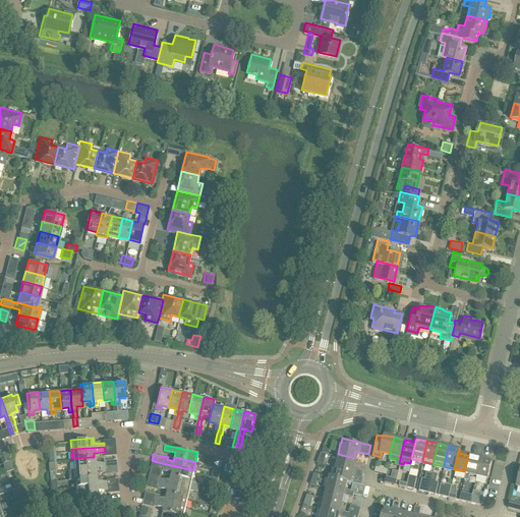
[(351,469),(350,472),(356,473),(357,467),(352,466),(354,458),(338,454),(335,465),(351,469)]
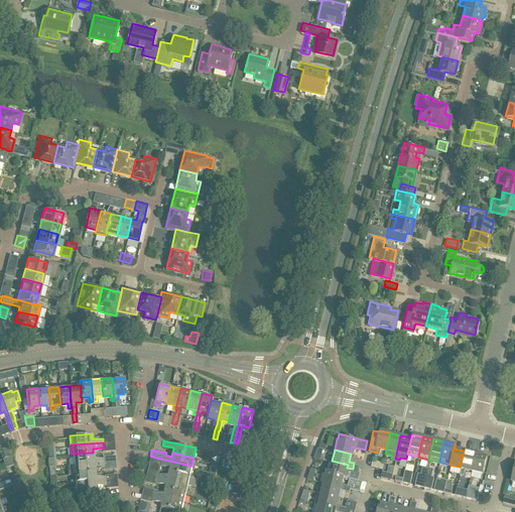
[(471,470),(475,453),(464,451),(460,467),(459,473),(463,474),(464,468),(471,470)]
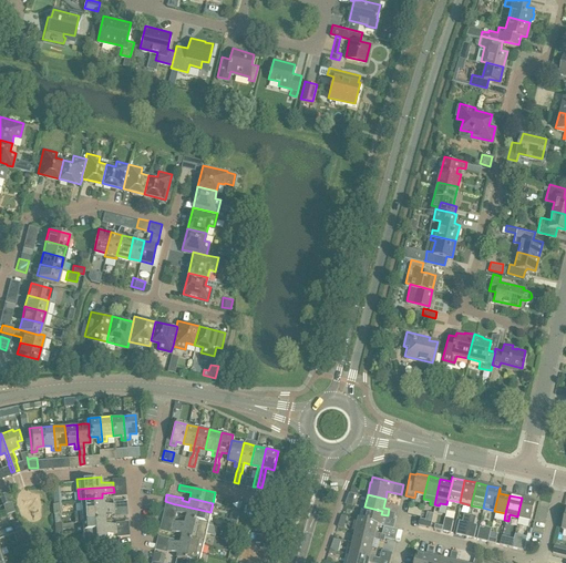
[(79,509),(115,507),(114,501),(103,502),(102,498),(79,499),(79,509)]
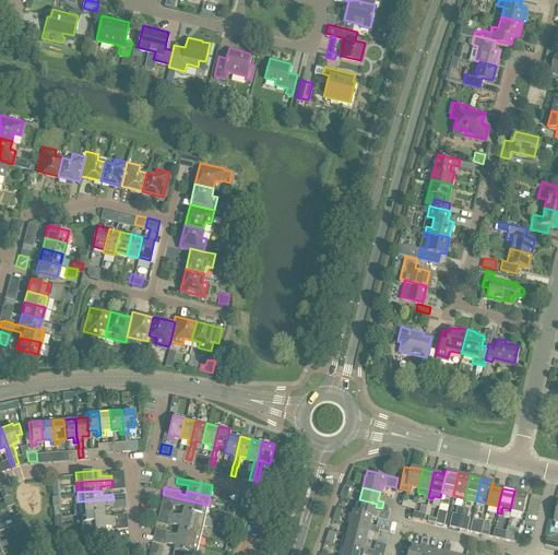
[(514,491),(510,509),(522,511),(526,494),(514,491)]
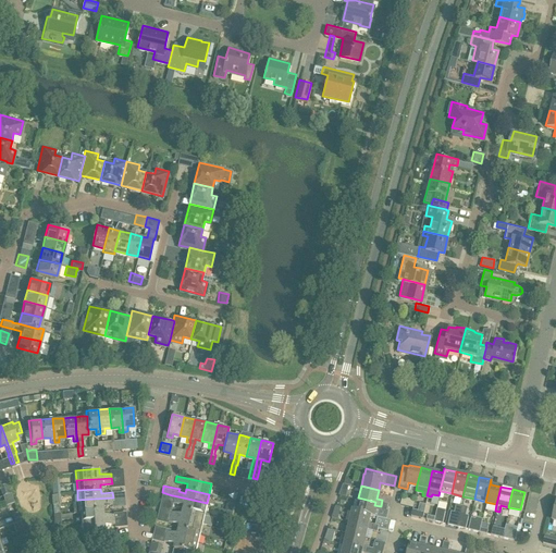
[(172,495),(171,500),(183,503),(182,507),(204,513),(207,503),(173,495),(172,495)]
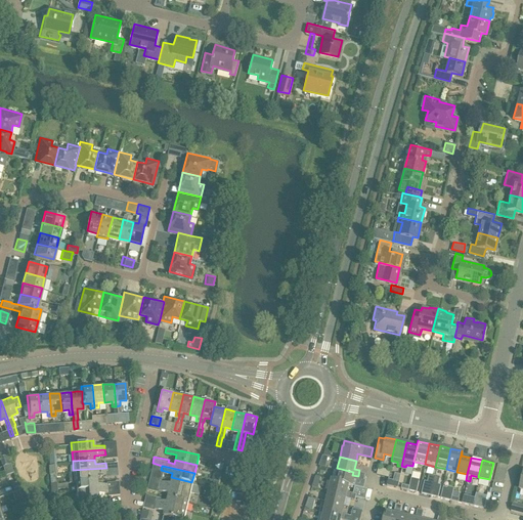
[(389,468),(378,466),(377,472),(387,474),(389,468)]
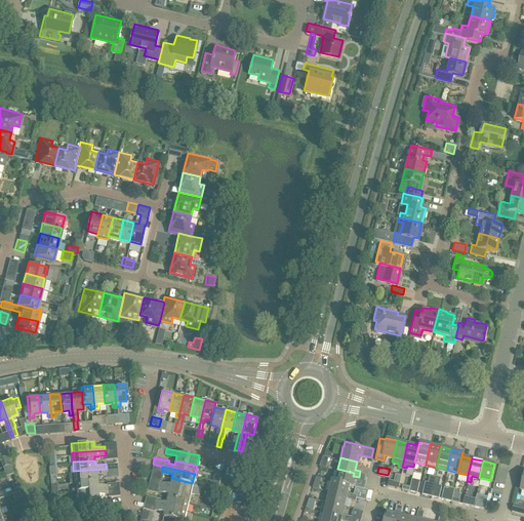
[(68,481),(74,480),(95,479),(95,475),(107,474),(107,469),(73,471),(67,471),(68,481)]
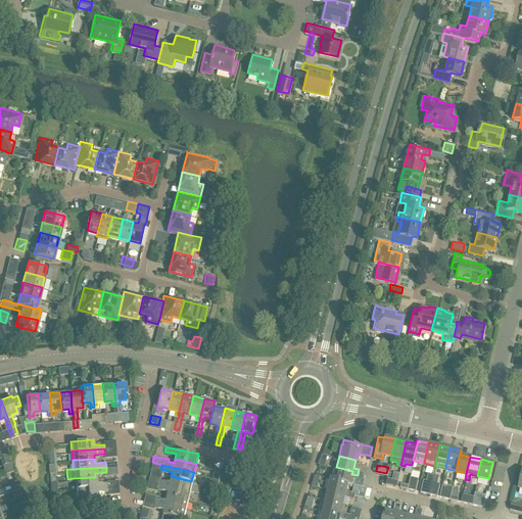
[(350,481),(351,474),(352,471),(336,467),(334,476),(330,475),(330,476),(350,481)]
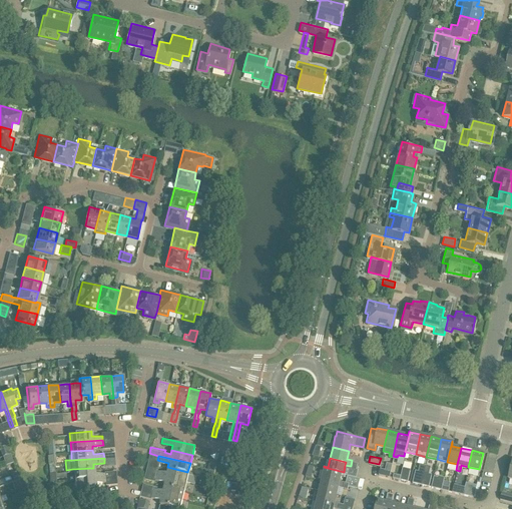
[(406,479),(408,467),(402,465),(400,473),(399,477),(406,479)]
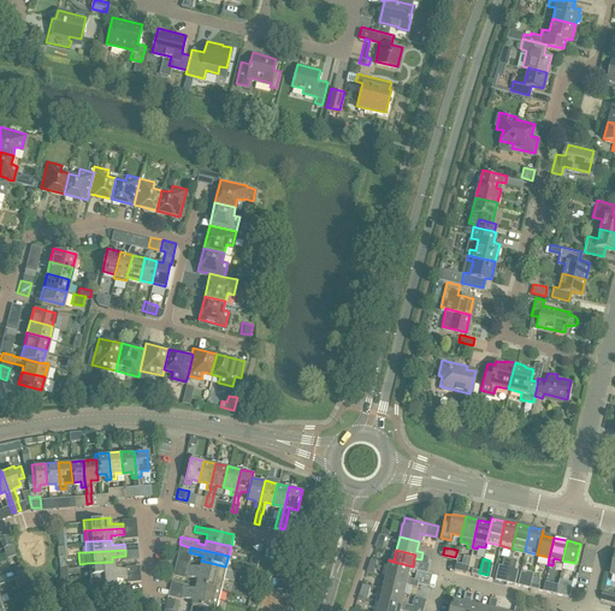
[(223,577),(225,567),(201,561),(200,565),(187,563),(185,568),(223,577)]
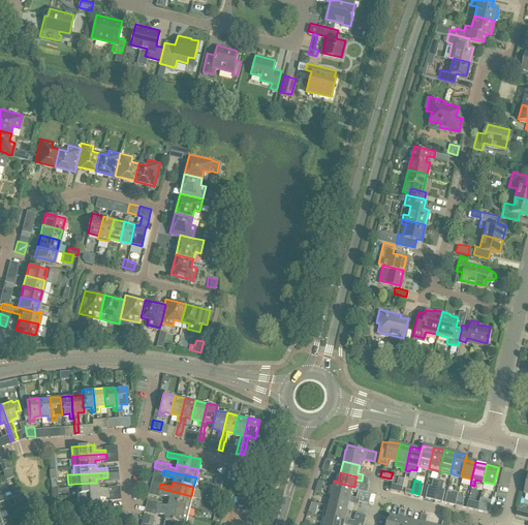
[(354,487),(334,482),(332,493),(347,497),(347,500),(352,501),(353,495),(348,494),(350,487),(354,488),(354,487)]
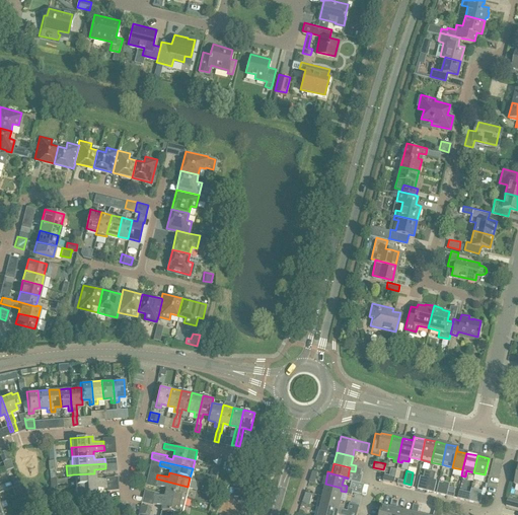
[(74,484),(106,482),(106,476),(95,477),(94,473),(73,474),(74,484)]
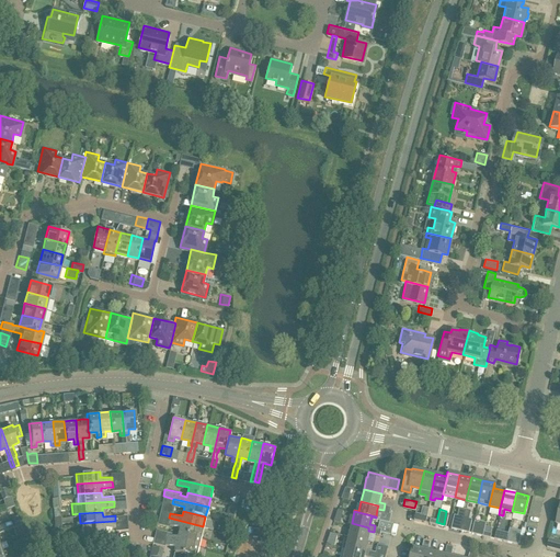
[(459,527),(463,514),(453,512),(449,525),(452,526),(459,527)]
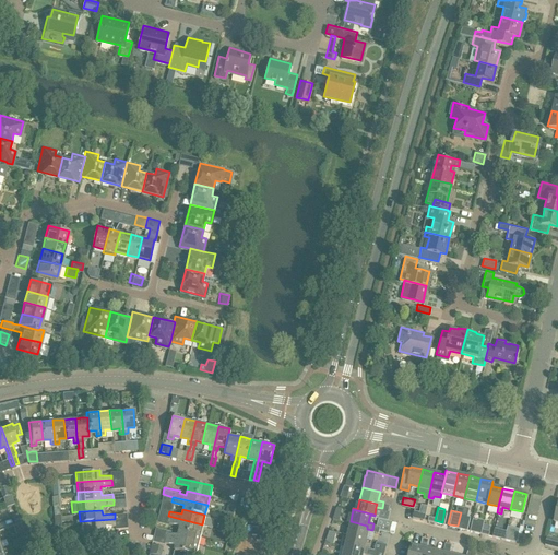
[(465,528),(469,515),(461,512),(458,526),(465,528)]
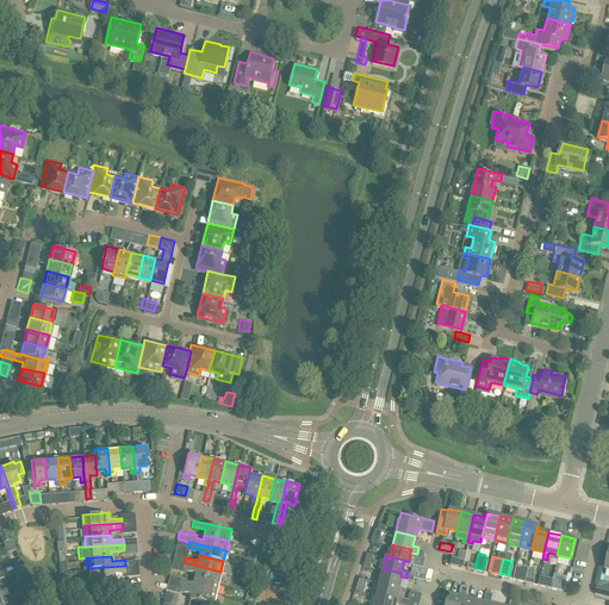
[(218,582),(221,572),(184,562),(182,568),(194,571),(193,577),(218,582)]
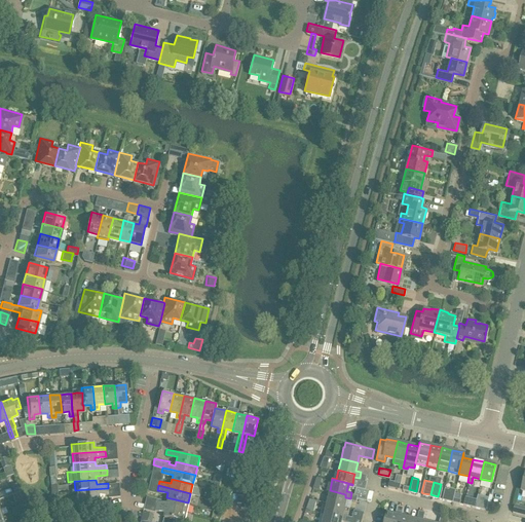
[(452,495),(454,487),(448,486),(447,487),(444,486),(441,497),(452,499),(453,495),(452,495)]
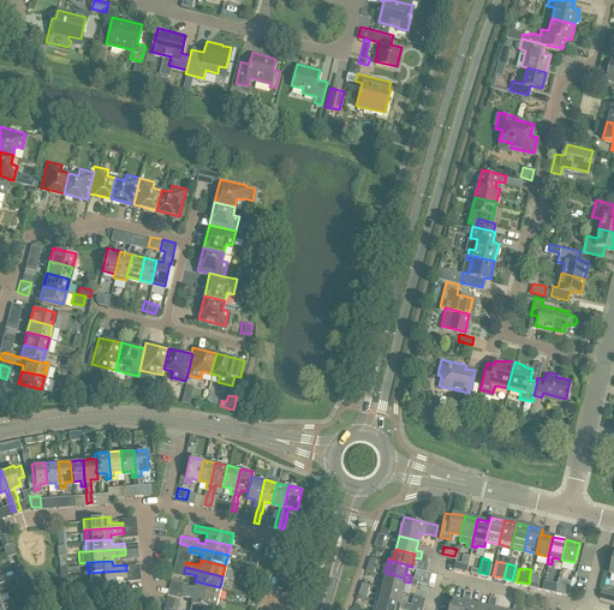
[(126,570),(88,573),(88,584),(114,582),(114,578),(126,576),(126,570)]
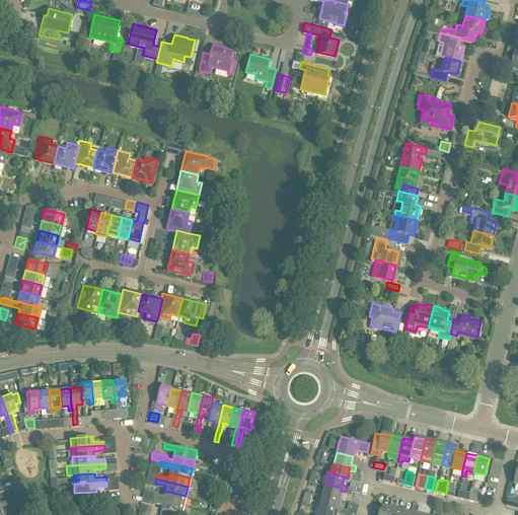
[(325,484),(322,494),(339,498),(341,491),(341,488),(325,484)]
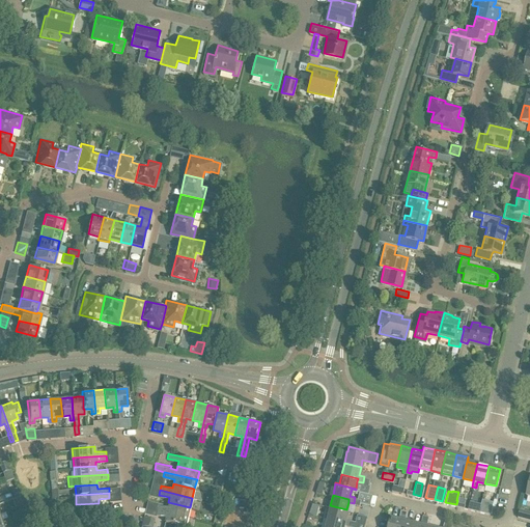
[(481,497),(480,501),(479,505),(478,509),(489,512),(492,500),(481,497)]
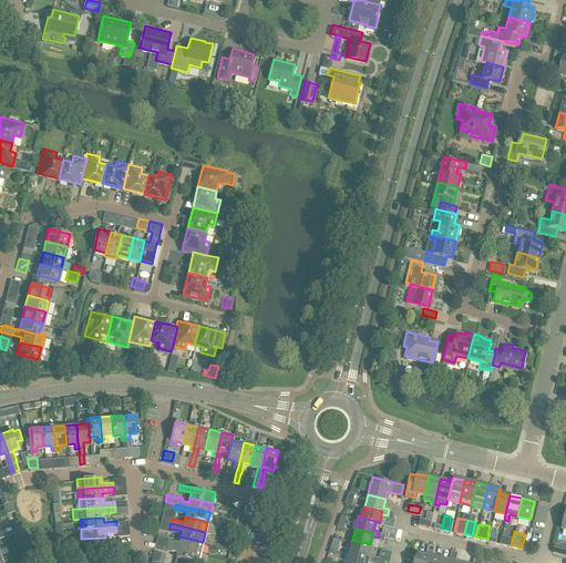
[(165,543),(166,542),(201,551),(203,542),(179,536),(178,541),(173,539),(173,536),(157,533),(156,540),(165,543)]
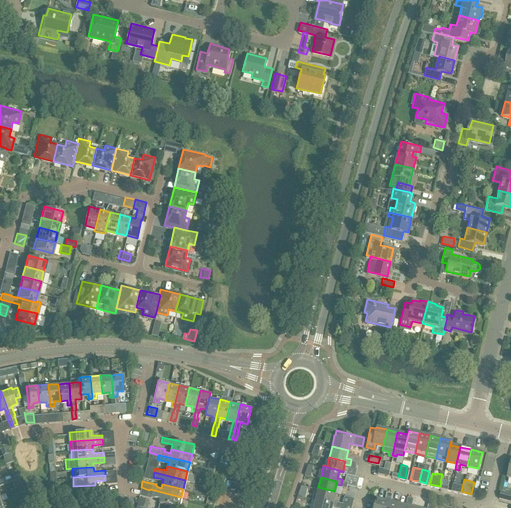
[(462,487),(463,483),(452,481),(450,489),(461,491),(462,487)]
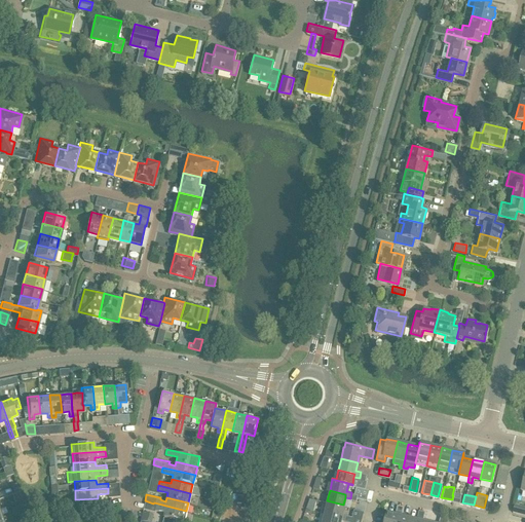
[(340,519),(350,521),(351,515),(341,513),(343,505),(327,500),(325,512),(341,515),(340,519)]
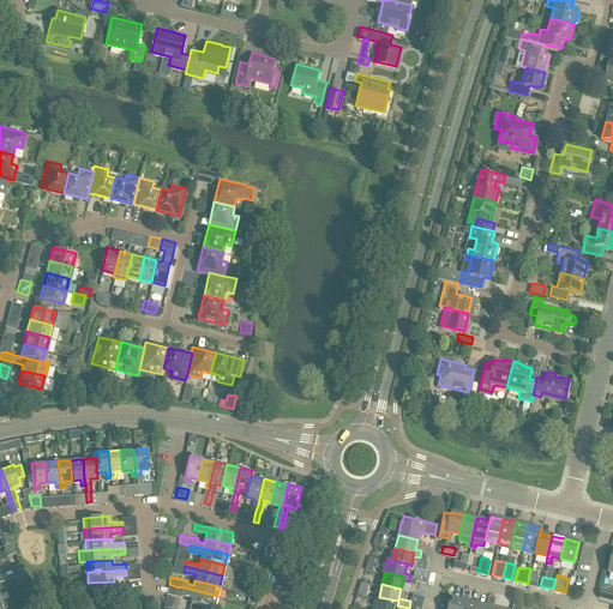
[(217,596),(180,586),(179,588),(178,592),(191,596),(187,608),(199,608),(202,604),(215,607),(217,596)]
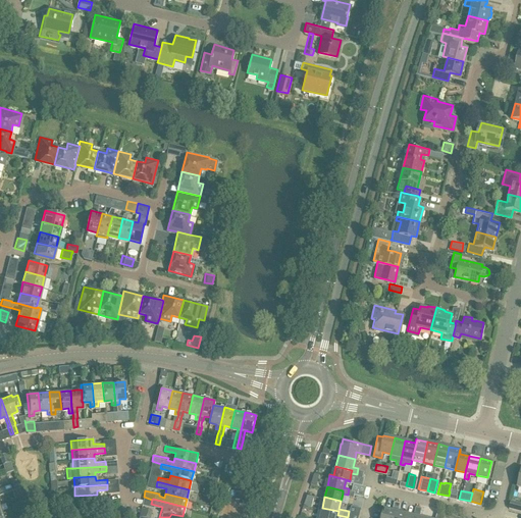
[(520,509),(520,501),(510,499),(508,506),(520,509)]
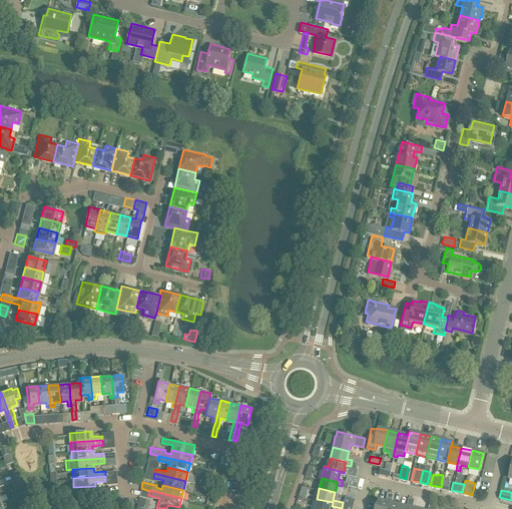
[(387,502),(385,508),(396,508),(398,504),(390,502),(391,497),(386,496),(384,501),(387,502)]
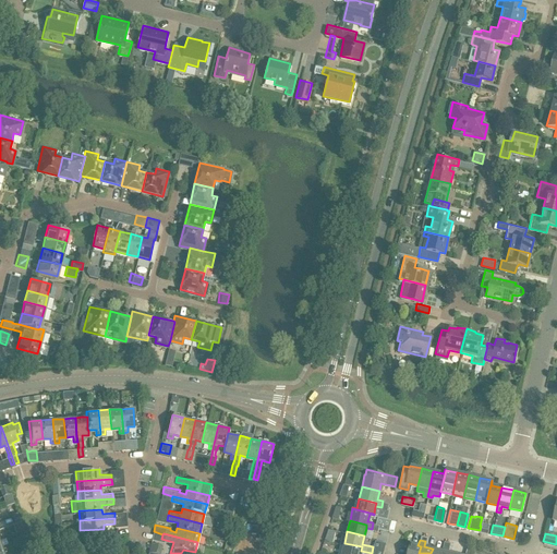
[(148,550),(160,553),(162,543),(150,541),(148,550)]
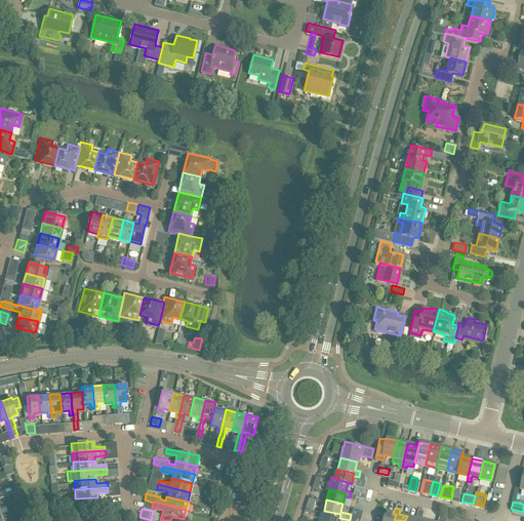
[(324,511),(321,520),(338,520),(339,518),(340,514),(324,511)]
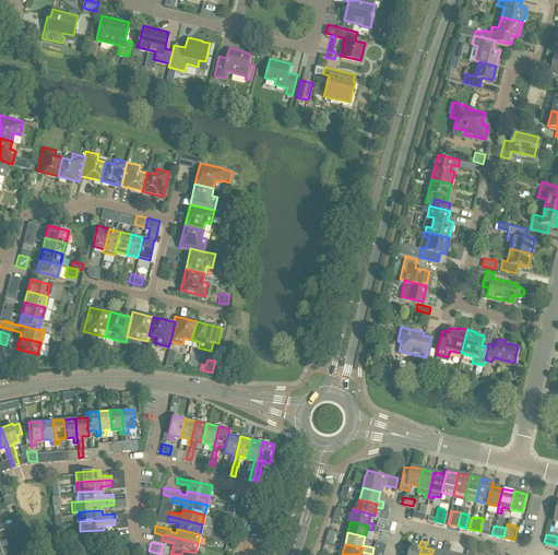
[(410,544),(406,554),(419,554),(422,547),(418,546),(410,544)]
